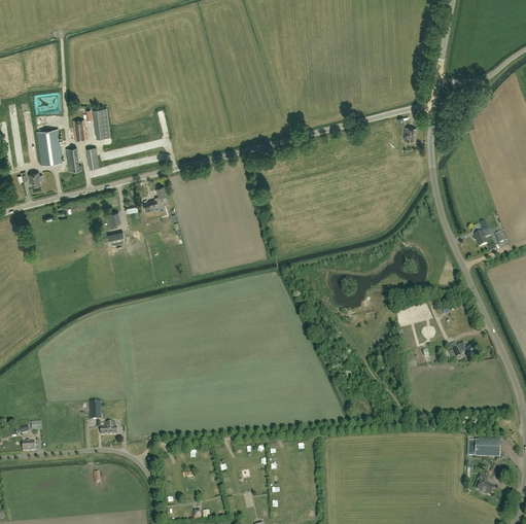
[(96,136),(109,134),(106,105),(93,107),(96,136)]
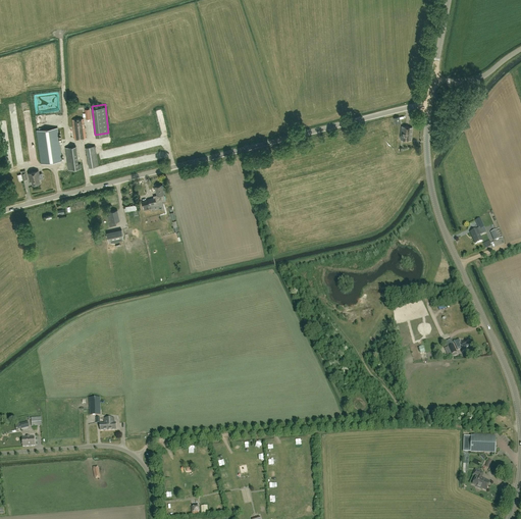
[(73,137),(85,136),(83,116),(71,117),(73,137)]
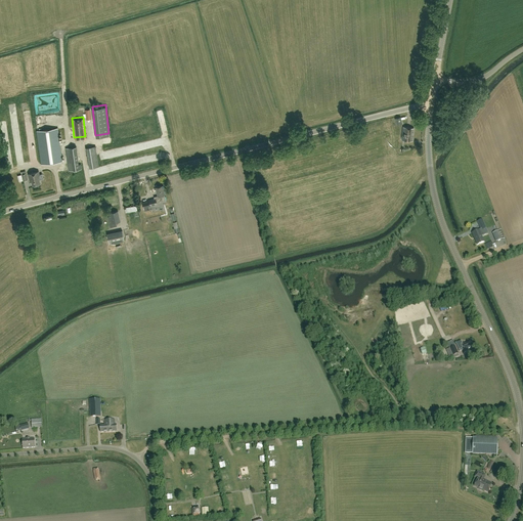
[(411,138),(412,125),(402,124),(400,137),(411,138)]
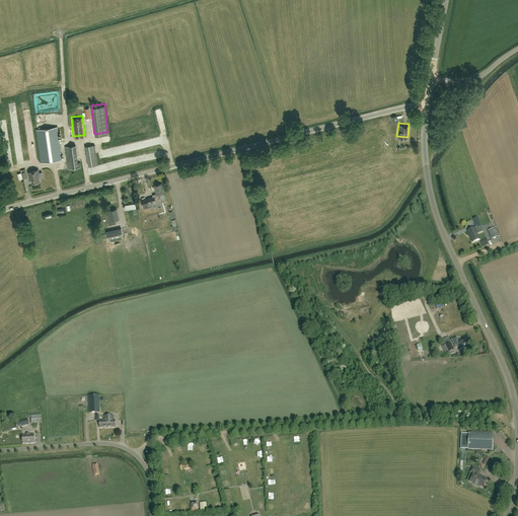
[(40,160),(61,157),(56,125),(35,127),(40,160)]
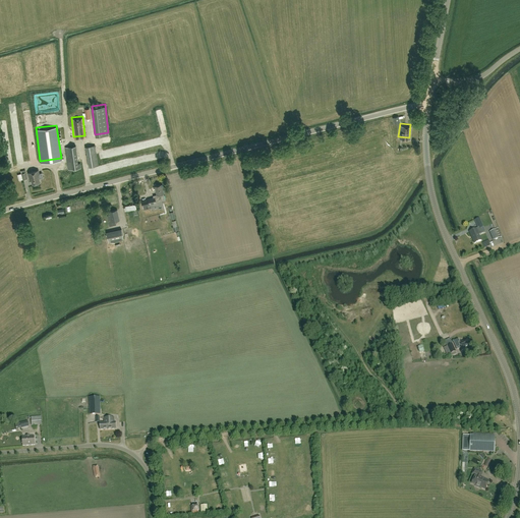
[(67,167),(79,166),(78,157),(76,158),(74,144),(64,145),(67,167)]
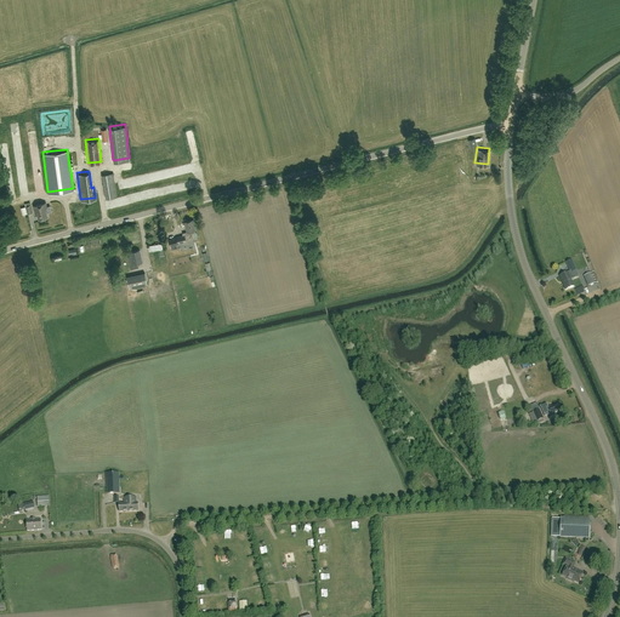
[(44,205),(45,205),(44,200),(32,203),(34,209),(35,209),(38,217),(46,215),(44,205)]
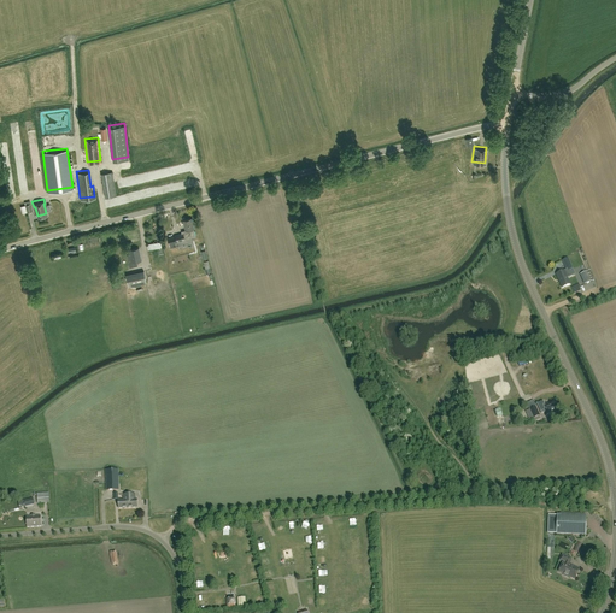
[(174,233),(166,235),(168,241),(169,243),(169,245),(175,243),(174,240),(176,239),(183,236),(191,234),(194,234),(192,225),(193,225),(191,216),(182,217),(185,228),(180,229),(181,230),(174,233)]
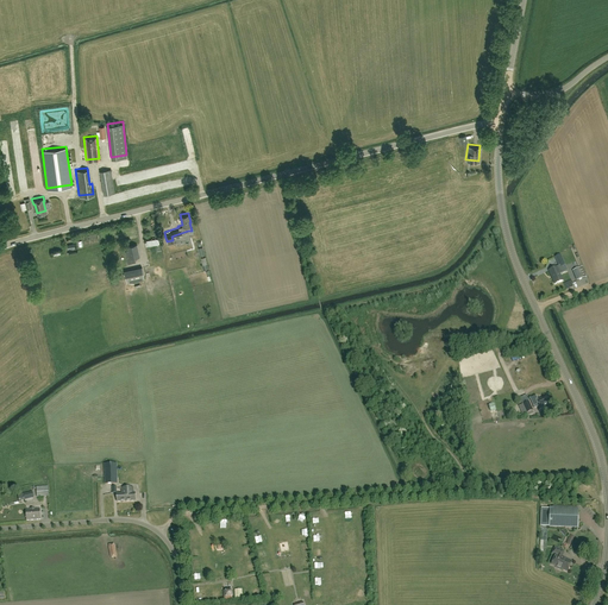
[(126,244),(127,249),(124,249),(126,260),(135,259),(133,256),(138,254),(136,241),(126,244)]
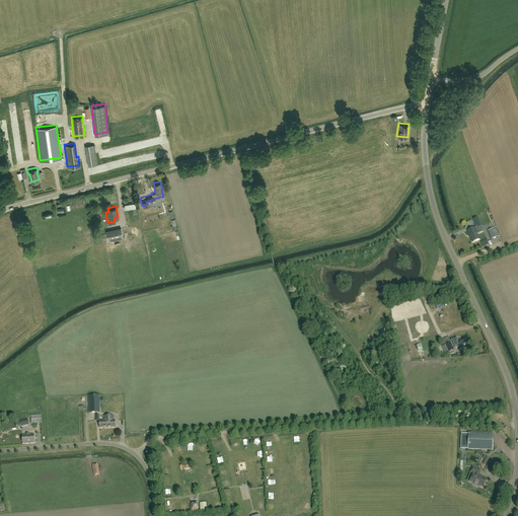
[(481,223),(476,214),(471,217),(475,226),(481,223)]
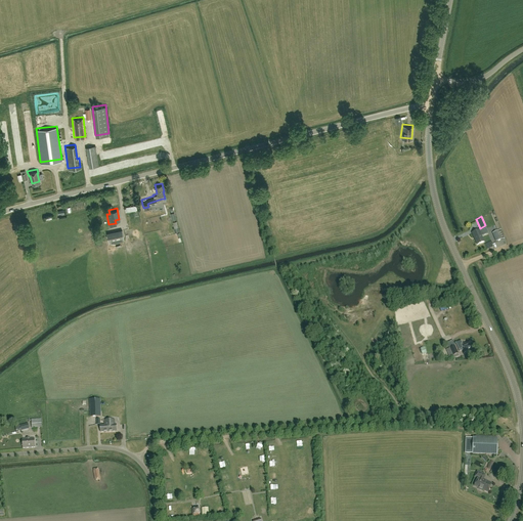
[(121,227),(105,231),(109,242),(123,237),(121,227)]
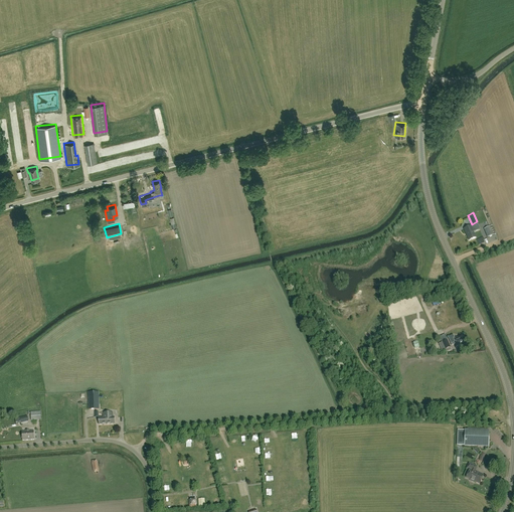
[(468,237),(475,235),(470,223),(463,226),(468,237)]
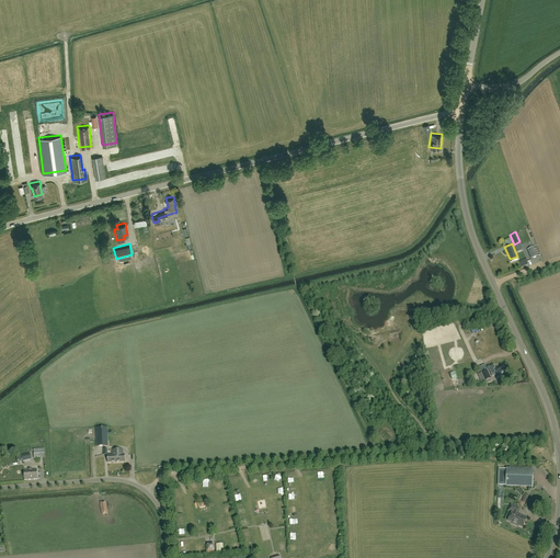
[(535,243),(526,247),(530,255),(539,252),(535,243)]
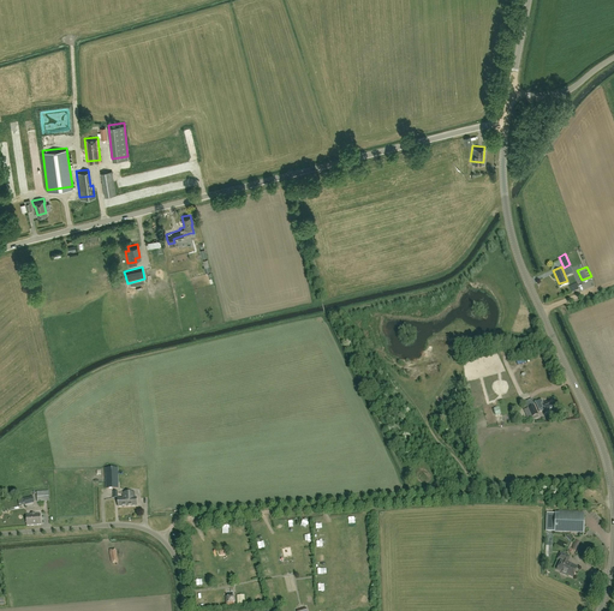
[(535,399),(537,405),(538,408),(543,407),(544,408),(554,405),(552,397),(546,400),(546,399),(541,401),(540,396),(535,399)]
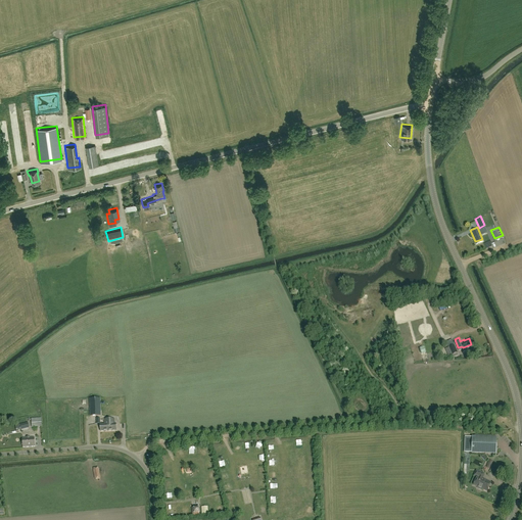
[(451,352),(457,350),(453,342),(447,344),(451,352)]
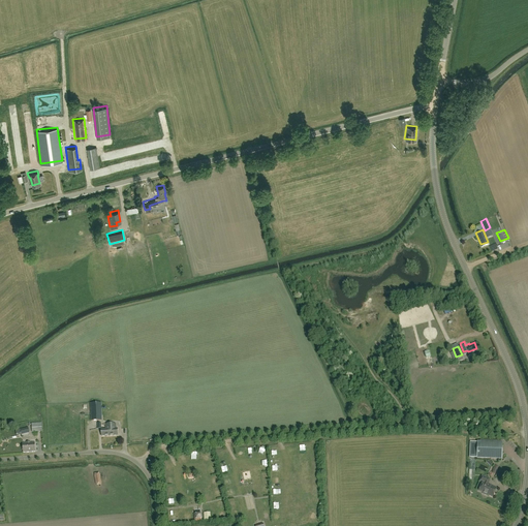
[(90,418),(100,418),(100,400),(90,400),(90,418)]
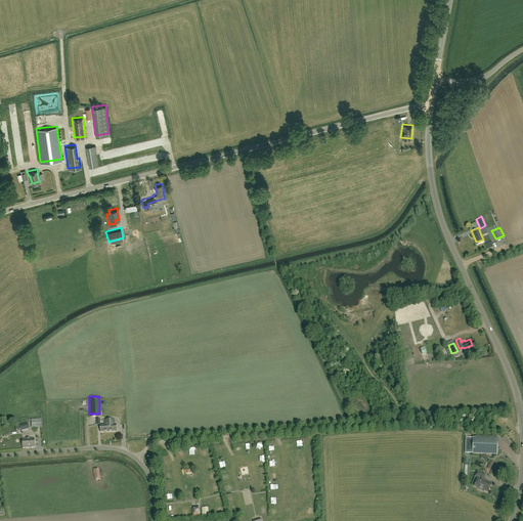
[(40,416),(30,417),(31,425),(41,424),(40,416)]
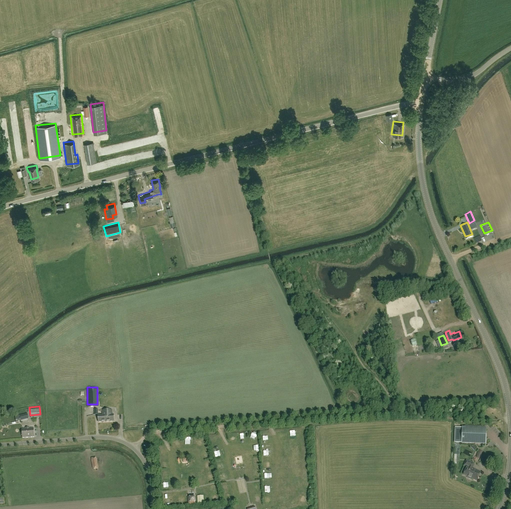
[(97,419),(113,418),(112,412),(111,412),(111,407),(102,408),(102,413),(97,413),(97,419)]
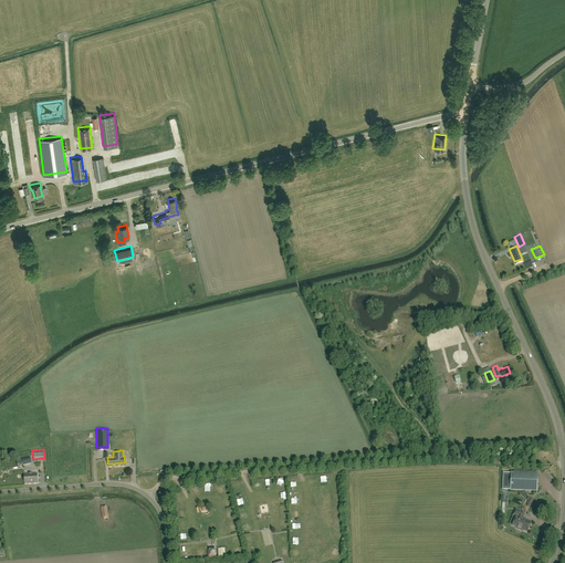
[(17,464),(22,462),(29,460),(30,460),(29,455),(20,457),(16,458),(17,464)]
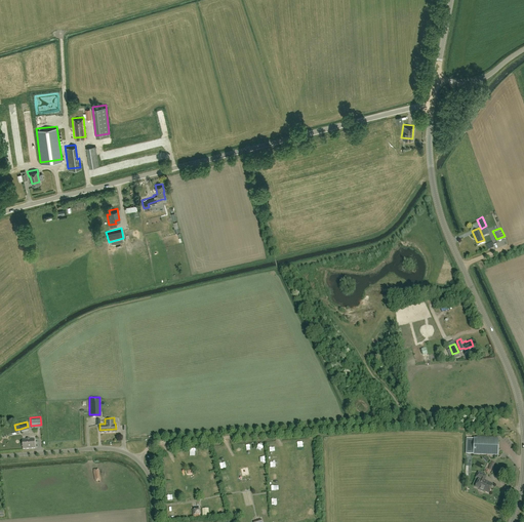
[(22,446),(34,445),(33,436),(22,437),(22,446)]
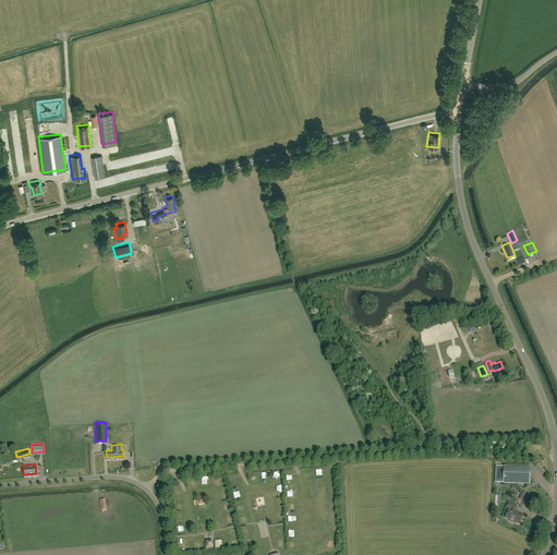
[(495,463),(494,480),(501,480),(501,481),(529,481),(529,465),(528,465),(515,463),(503,463),(495,463)]
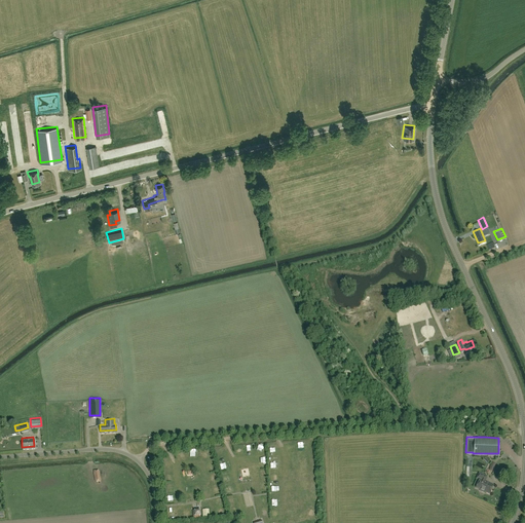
[(483,490),(484,489),(489,491),(493,483),(484,479),(486,474),(478,471),(476,476),(479,477),(475,485),(479,487),(479,488),(483,490)]
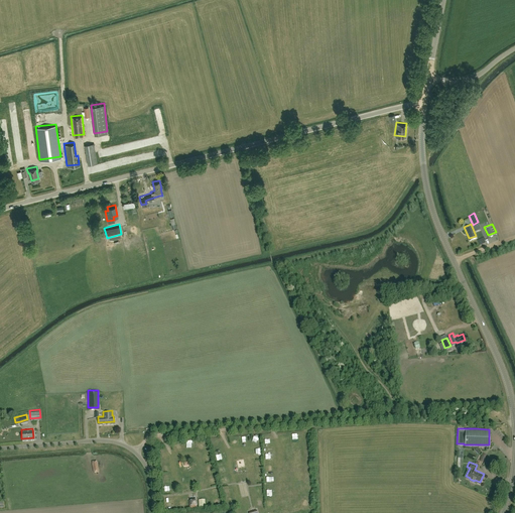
[(165,503),(169,507),(174,502),(170,498),(165,503)]
